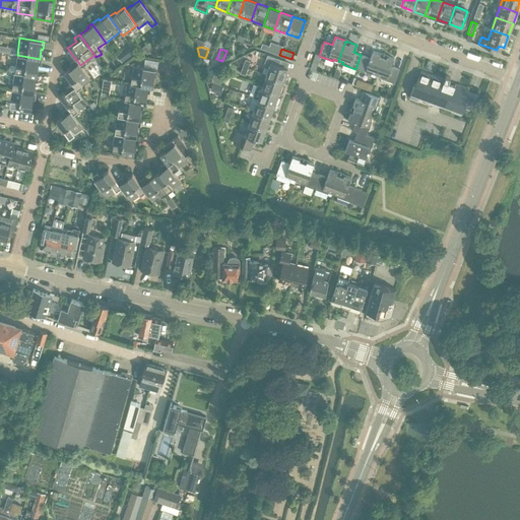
[(375,74),(383,54),(372,50),(369,58),(361,55),(355,69),(370,74),(371,72),(375,74)]
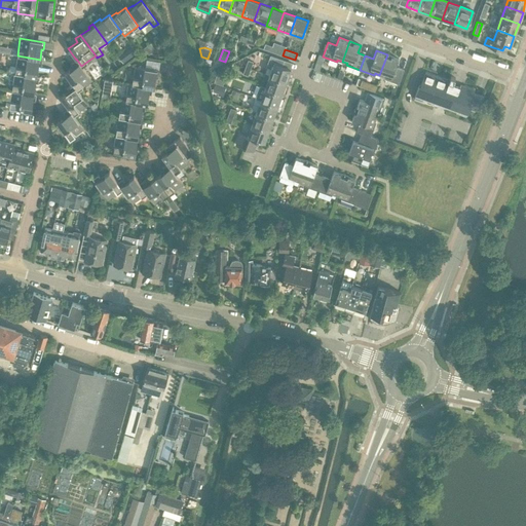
[(124,51),(118,57),(123,64),(129,59),(124,51)]
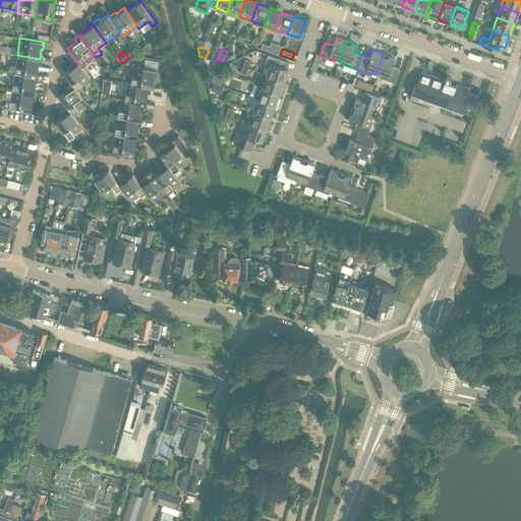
[(315,70),(321,56),(320,56),(315,54),(310,69),(315,70)]
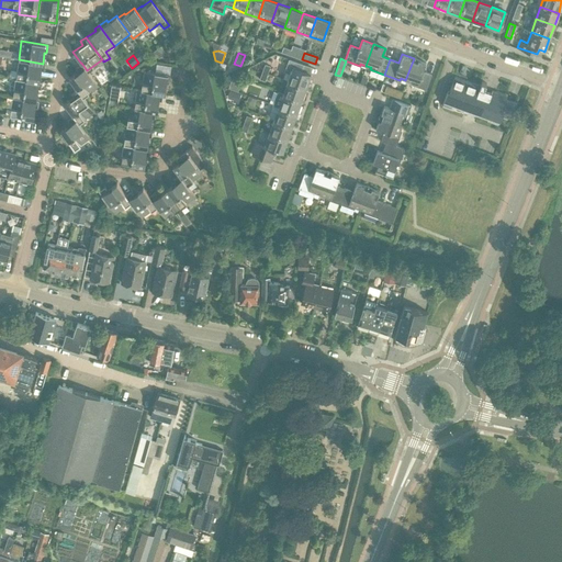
[(414,58),(405,80),(411,82),(409,83),(425,90),(431,74),(422,71),(425,63),(414,58)]
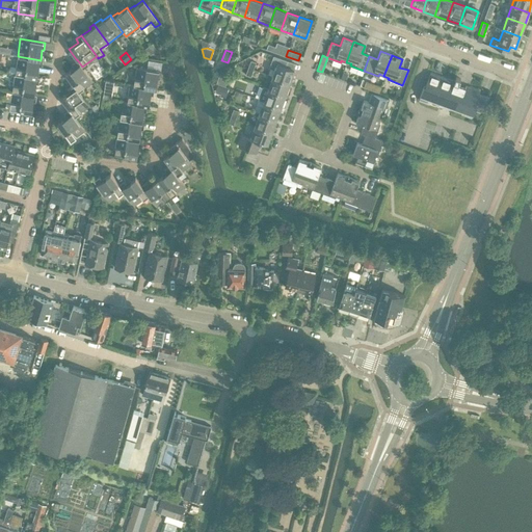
[(42,60),(41,60),(18,56),(15,74),(37,77),(38,67),(41,68),(42,60)]
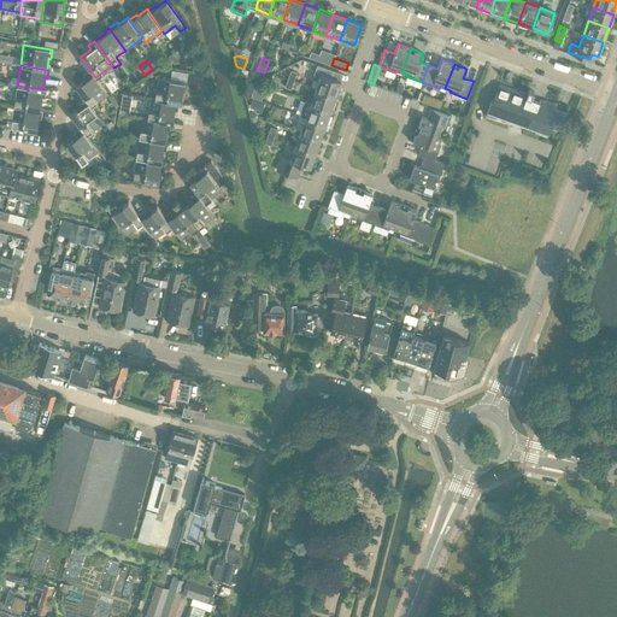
[(317,65),(312,78),(318,81),(316,89),(336,97),(341,82),(330,78),(333,71),(317,65)]
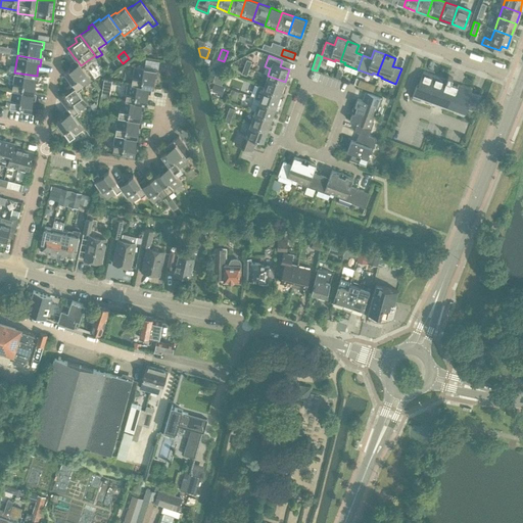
[(91,80),(81,65),(76,58),(76,59),(70,62),(73,66),(63,73),(72,83),(77,90),(78,90),(91,80)]
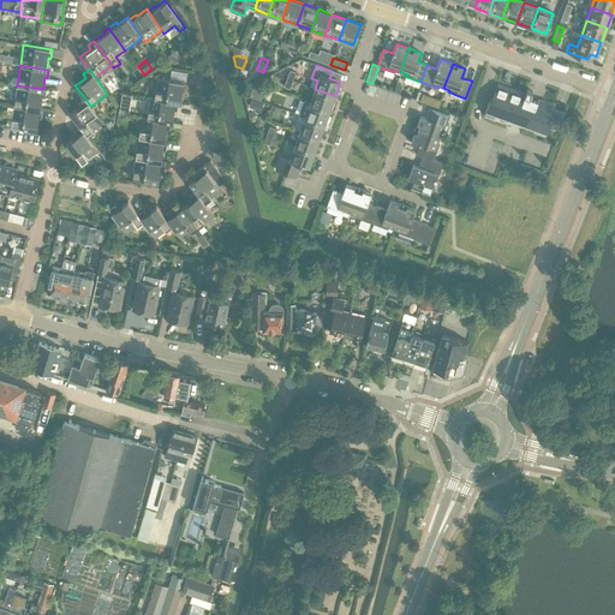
[(154,99),(178,102),(180,103),(181,90),(184,91),(185,83),(157,78),(154,99)]
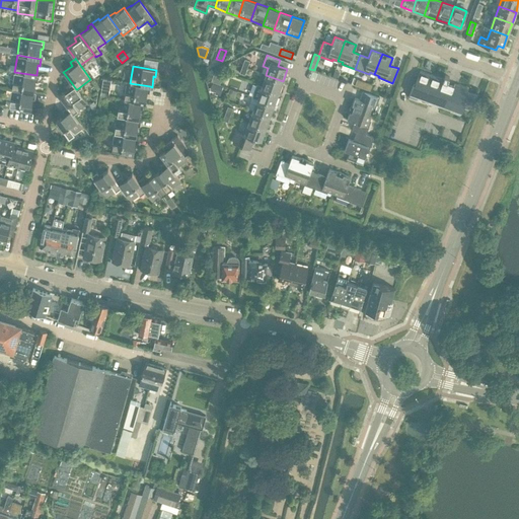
[(419,94),(436,101),(444,79),(443,79),(420,70),(416,83),(414,82),(409,95),(410,95),(417,97),(419,94)]
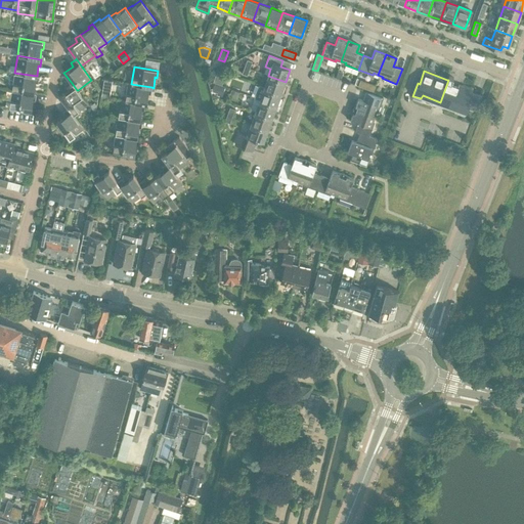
[(38,77),(37,76),(14,73),(12,90),(34,93),(36,83),(37,83),(38,77)]
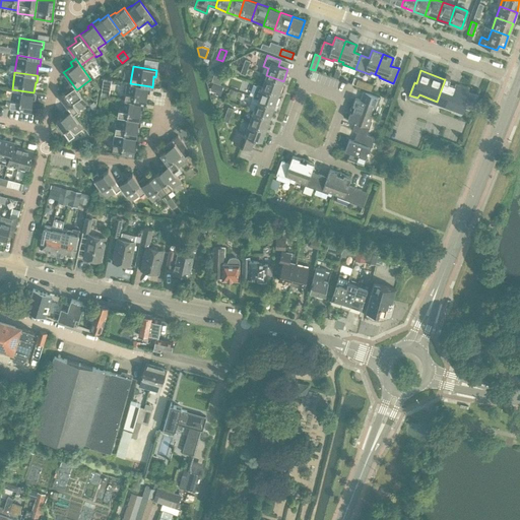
[(445,79),(437,102),(454,108),(453,110),(462,113),(464,106),(472,109),(477,95),(467,91),(469,88),(455,83),(455,84),(448,82),(450,76),(446,74),(444,79),(445,79)]
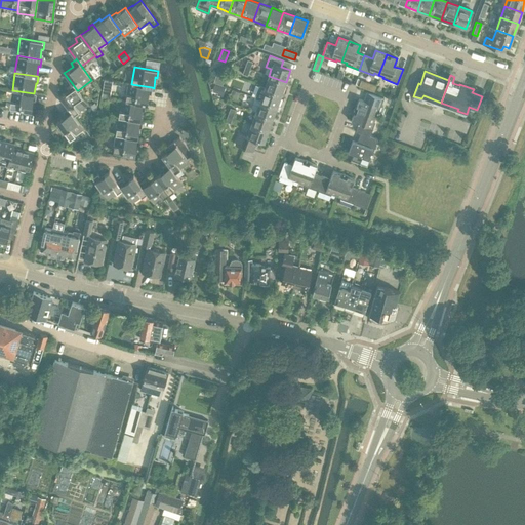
[(269,76),(265,88),(282,94),(286,82),(269,76)]
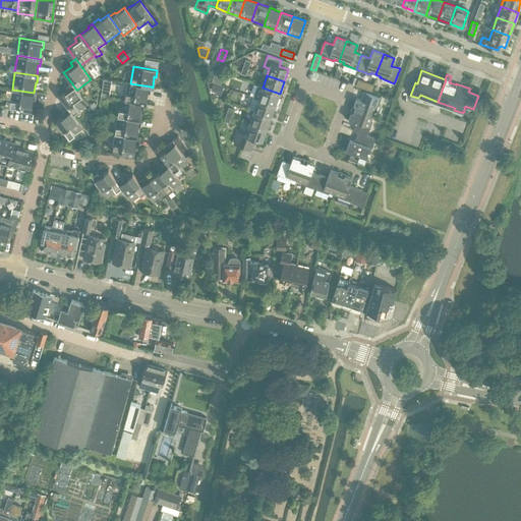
[(88,104),(77,90),(76,90),(71,82),(66,87),(68,90),(59,96),(67,107),(67,106),(73,114),(73,113),(88,104)]
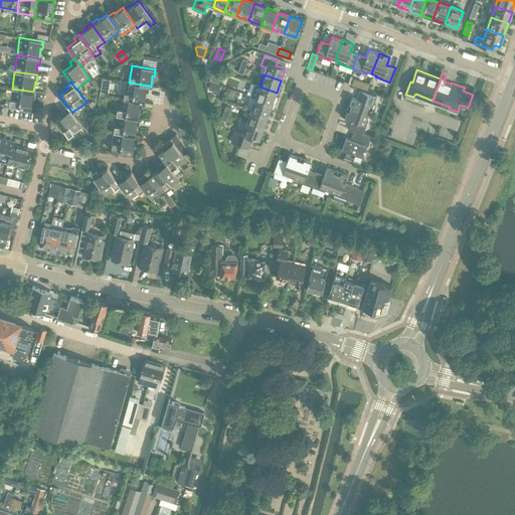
[(149,86),(129,82),(126,81),(123,99),(142,102),(144,102),(146,92),(148,93),(149,86)]
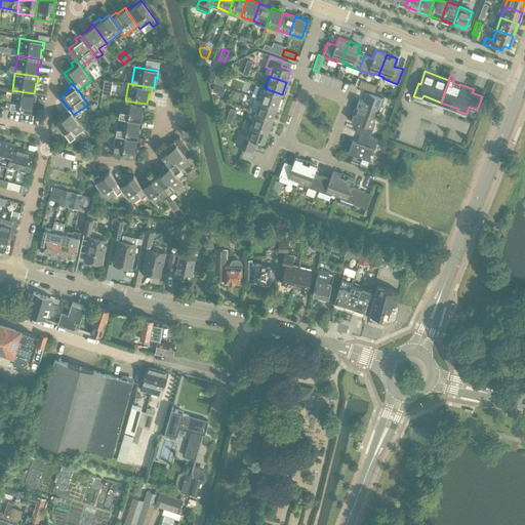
[(215,83),(212,91),(223,94),(225,87),(215,83)]
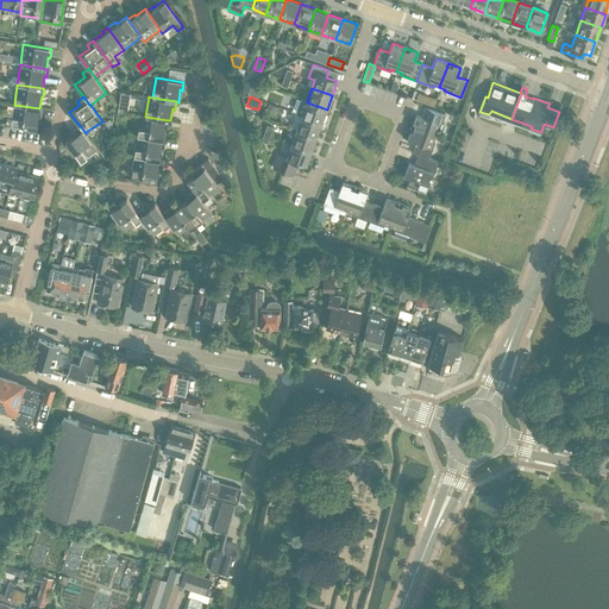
[(300,100),(295,113),(301,115),(321,123),(327,110),(307,102),(300,100)]
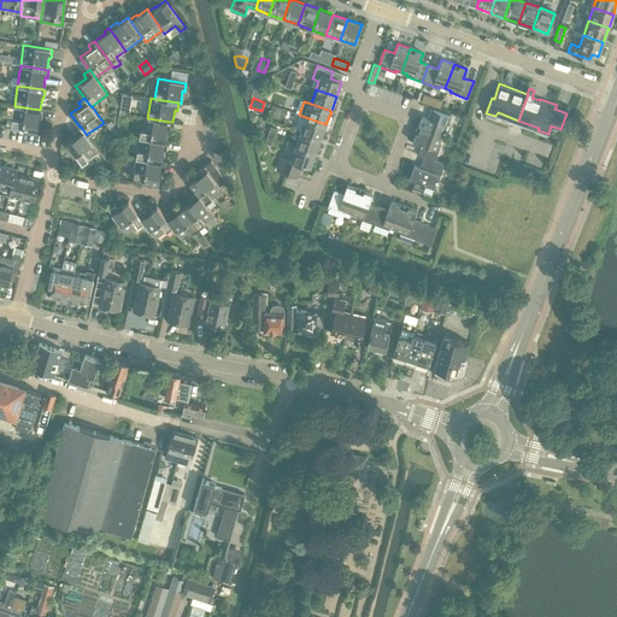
[(121,105),(119,113),(129,115),(130,106),(121,105)]
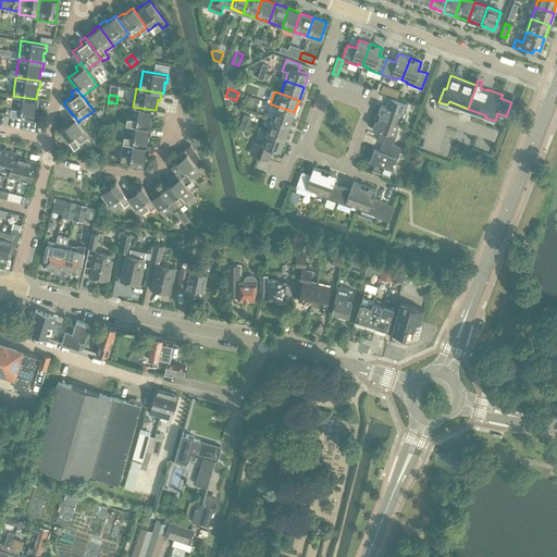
[(38,100),(36,99),(13,96),(10,114),(34,118),(35,107),(37,107),(38,100)]
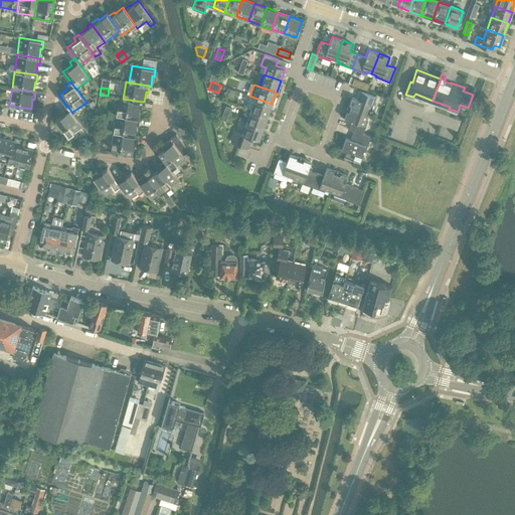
[(347,108),(367,115),(369,111),(371,111),(376,97),(362,92),(359,100),(351,97),(347,108)]
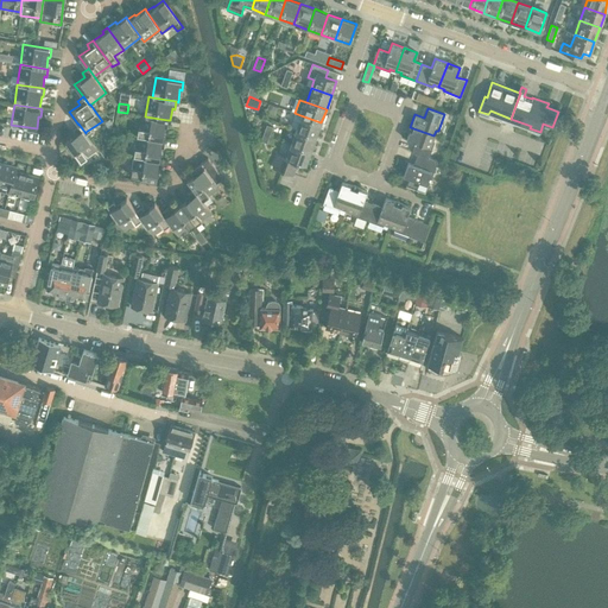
[(145,116),(140,115),(137,135),(163,140),(164,127),(166,128),(168,120),(145,116)]
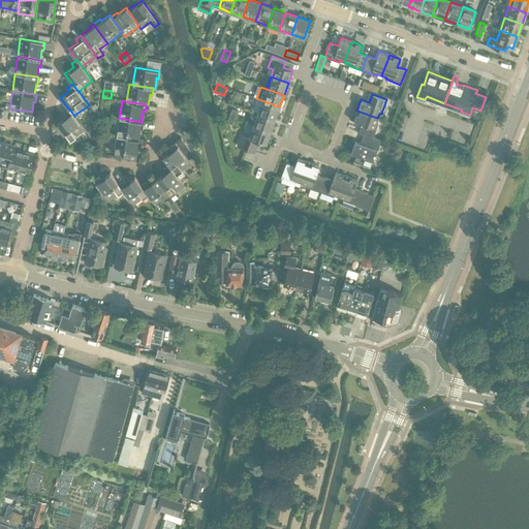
[(261,100),(257,113),(275,119),(279,106),(261,100)]
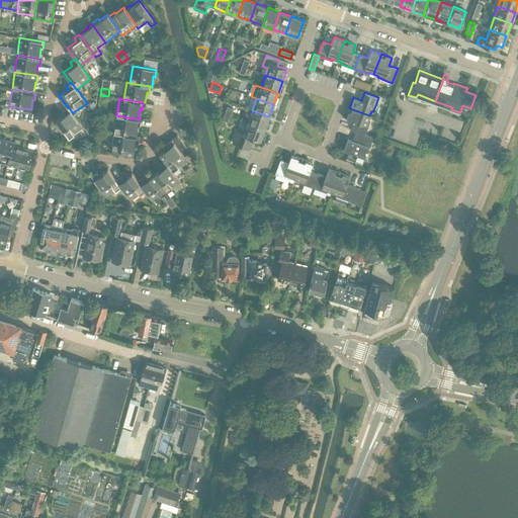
[(83,126),(73,112),(73,113),(67,105),(67,106),(62,109),(64,112),(56,119),(69,138),(83,126)]
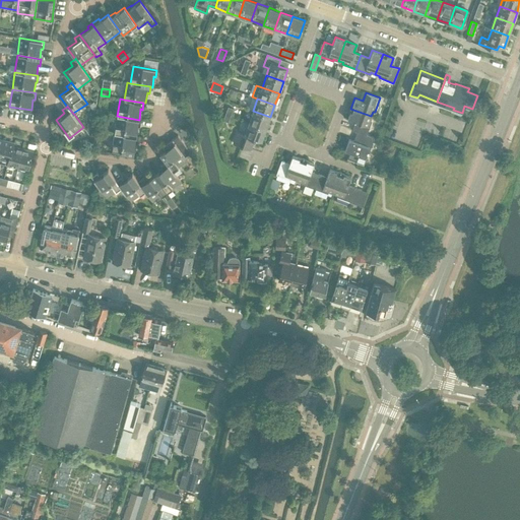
[(370,121),(371,116),(350,109),(346,119),(354,122),(351,130),(356,132),(366,135),(371,122),(370,121)]
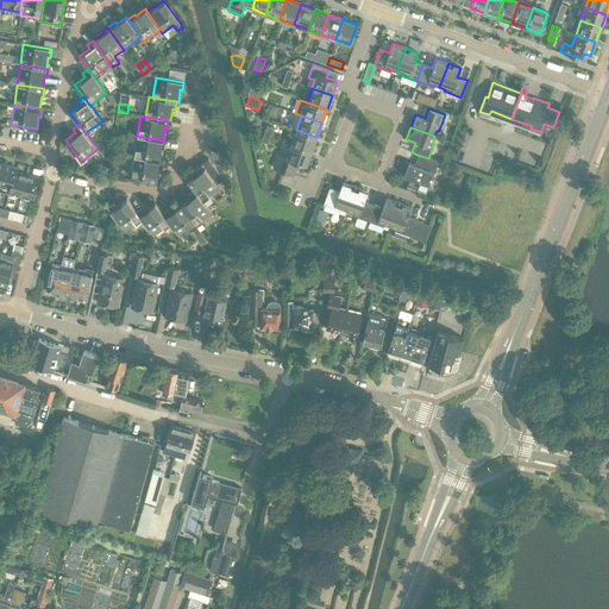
[(296,130),(292,144),(312,151),(316,137),(296,130)]
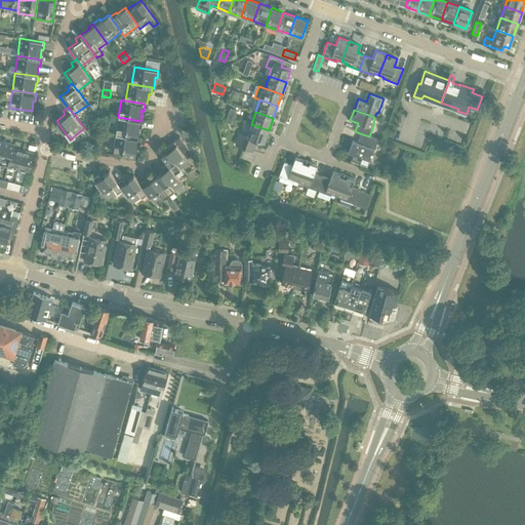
[(143,121),(140,121),(118,117),(116,134),(137,137),(139,127),(140,127),(143,121)]
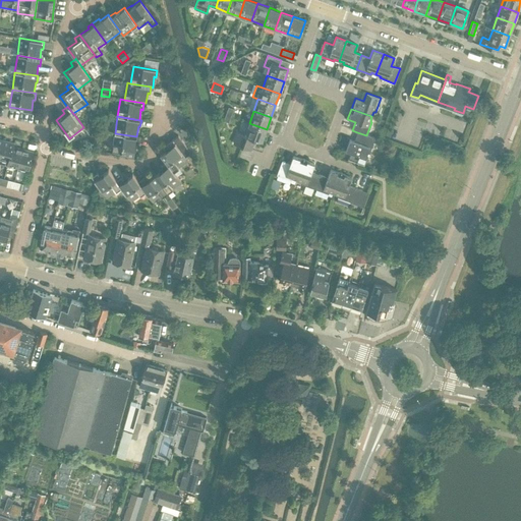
[(237,132),(233,143),(250,151),(255,138),(262,140),(267,129),(249,123),(244,135),(237,132)]
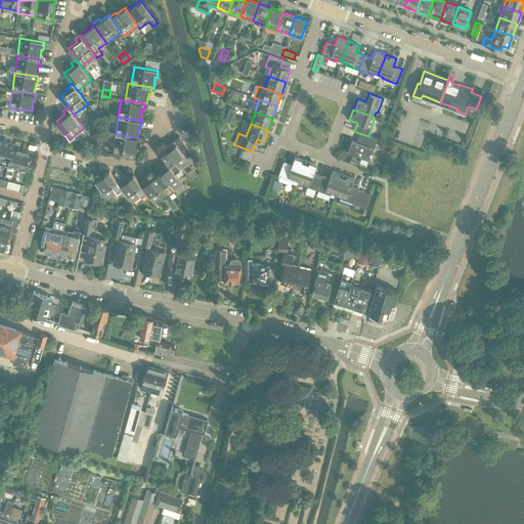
[(377,139),(368,136),(359,133),(355,142),(351,140),(347,151),(351,154),(348,160),(365,166),(367,159),(368,154),(370,155),(377,139)]
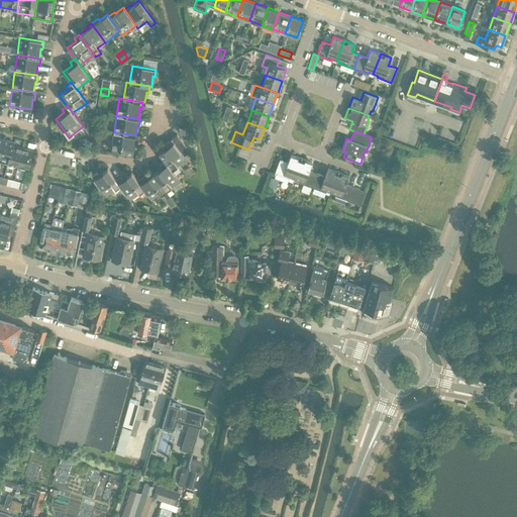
[(137,136),(135,135),(114,132),(111,149),(132,152),(134,142),(136,142),(137,136)]
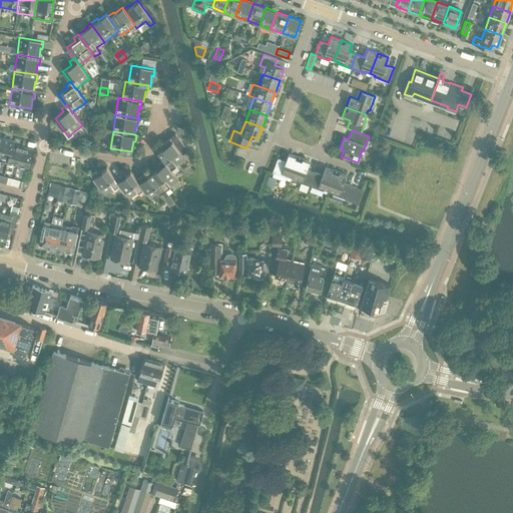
[(157,151),(163,159),(163,158),(170,169),(171,168),(184,158),(181,154),(187,150),(174,133),(163,141),(166,145),(157,151)]
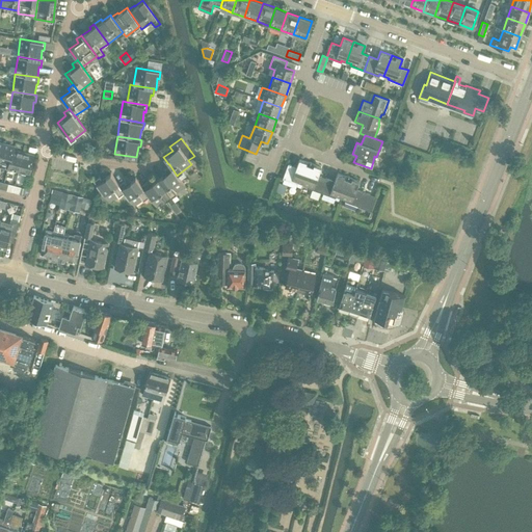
[(0,167),(7,169),(14,145),(3,143),(0,154),(0,167)]
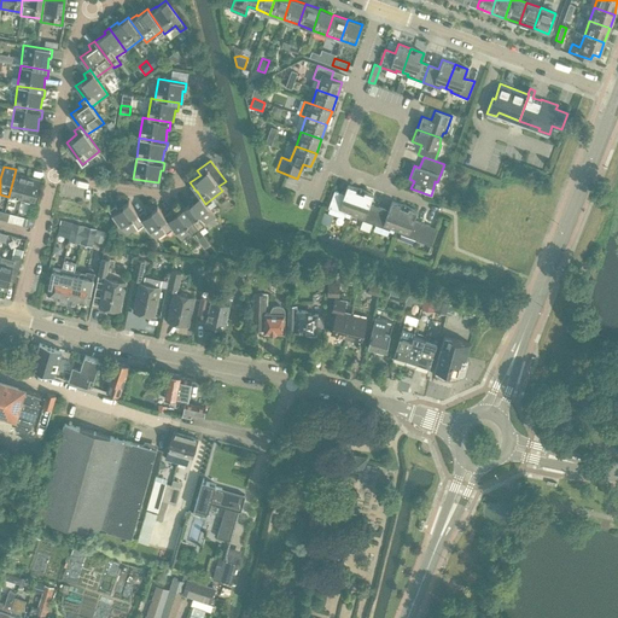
[(21,200),(27,178),(16,174),(17,169),(16,169),(9,197),(21,200)]
